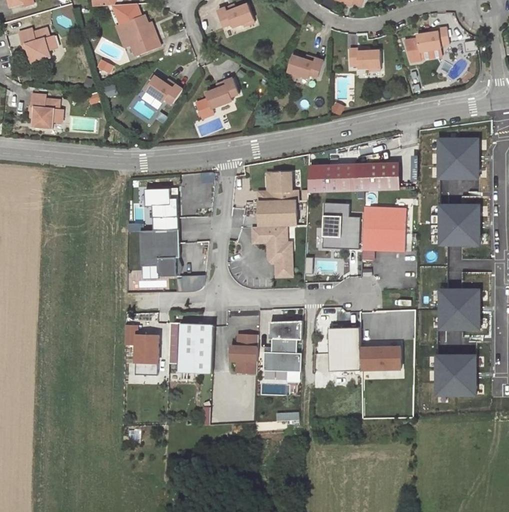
[(226,6),(218,9),(224,25),(231,22),(233,25),(244,21),(254,18),(248,2),(236,7),(228,10),(226,6)]
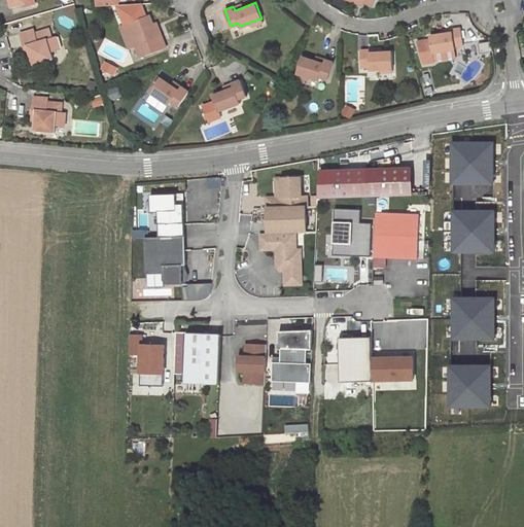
[(147,13),(127,21),(136,44),(134,45),(138,57),(164,46),(160,35),(156,36),(151,23),(147,13)]
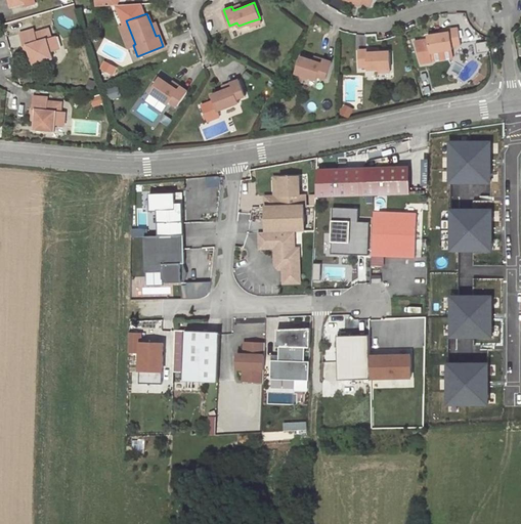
[(135,44),(126,20),(117,25),(125,48),(133,45),(135,44)]
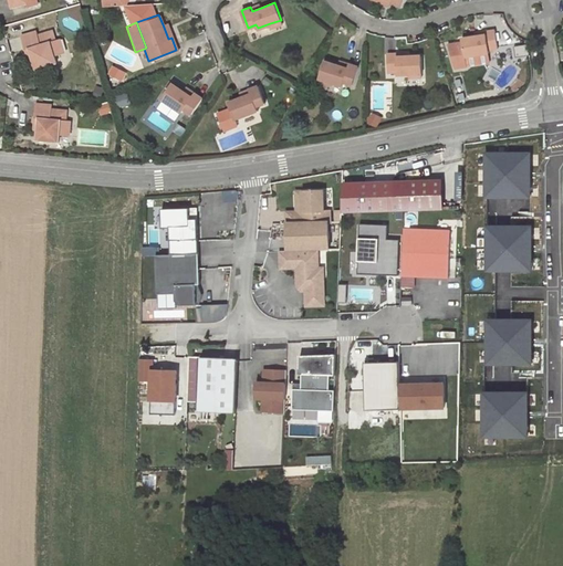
[(166,23),(163,24),(168,39),(171,38),(166,23)]
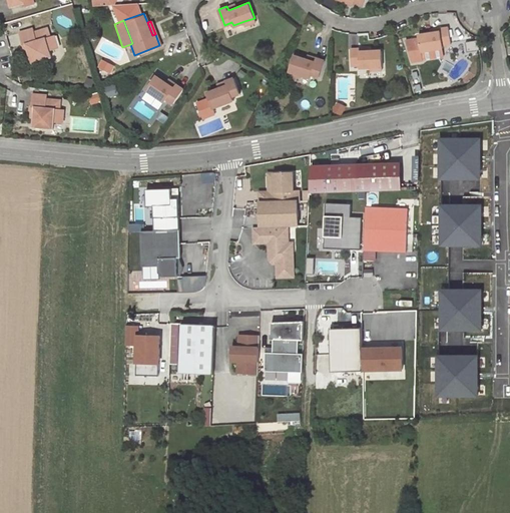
[(432,31),(419,34),(419,37),(406,39),(413,61),(423,59),(422,53),(421,50),(432,48),(444,46),(443,44),(451,42),(448,25),(440,27),(440,30),(432,31)]
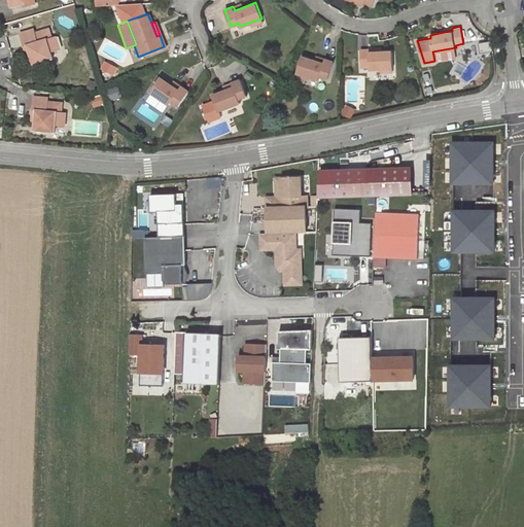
[(32,28),(18,33),(23,48),(27,46),(29,55),(32,64),(51,58),(49,51),(54,50),(49,37),(46,28),(34,32),(32,28)]
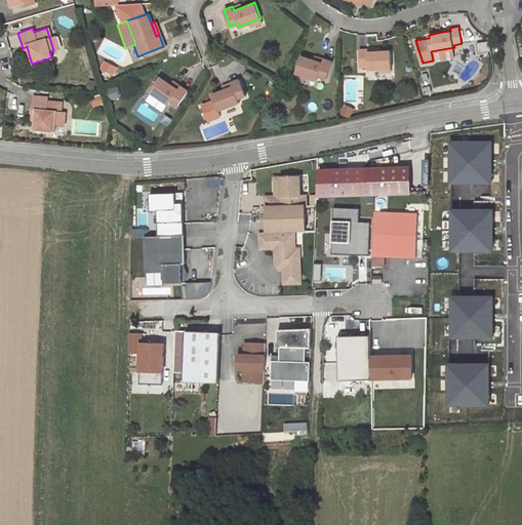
[(53,36),(49,37),(53,50),(57,49),(53,36)]
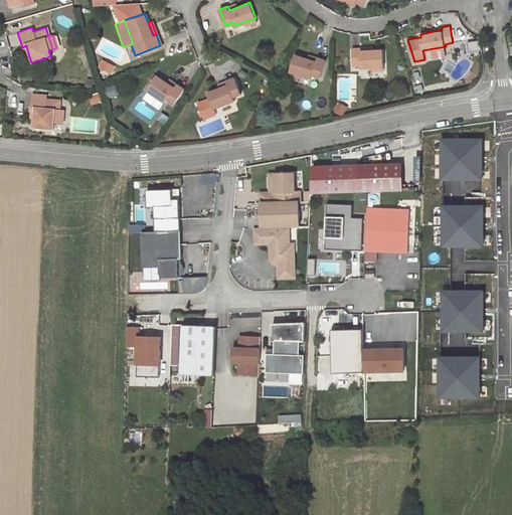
[(361,47),(352,48),(352,65),(361,64),(361,67),(373,67),(383,66),(383,50),(370,50),(361,51),(361,47)]
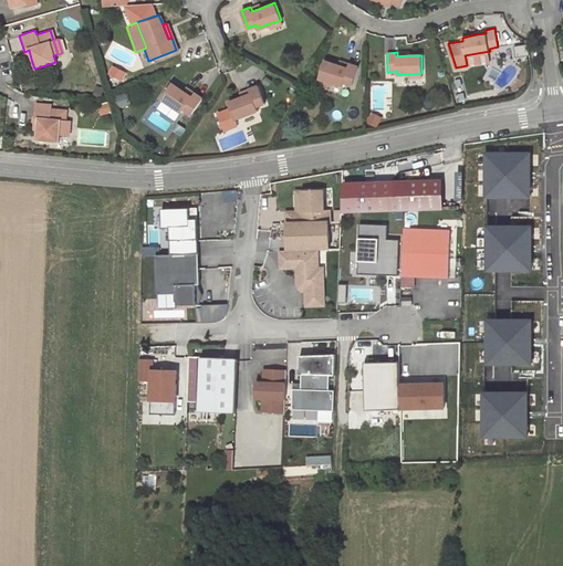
[(339,65),(324,62),(319,79),(331,82),(343,86),(344,82),(353,84),(358,66),(348,63),(347,69),(339,65)]
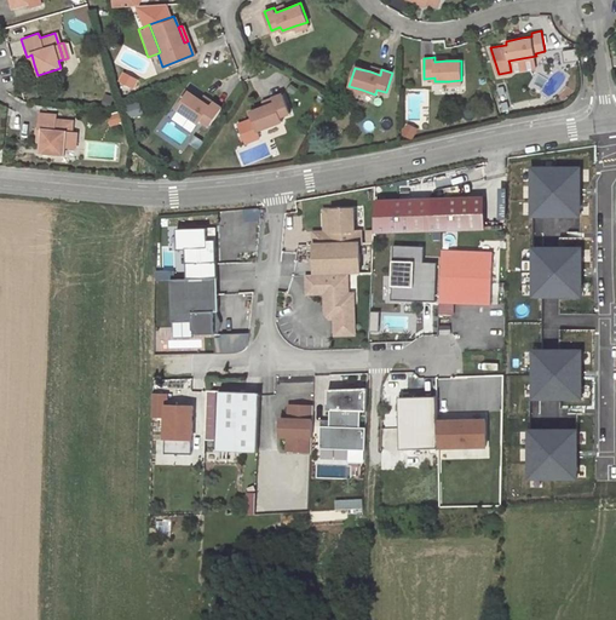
[(122,72),(116,81),(130,89),(134,78),(122,72)]
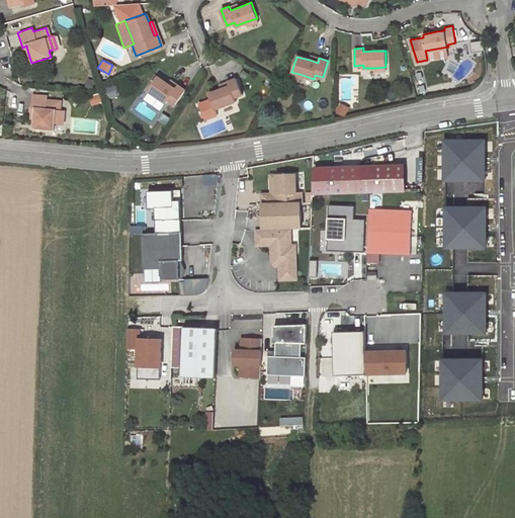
[(167,83),(156,75),(147,89),(156,95),(166,101),(168,98),(175,103),(184,89),(177,84),(174,88),(167,83)]
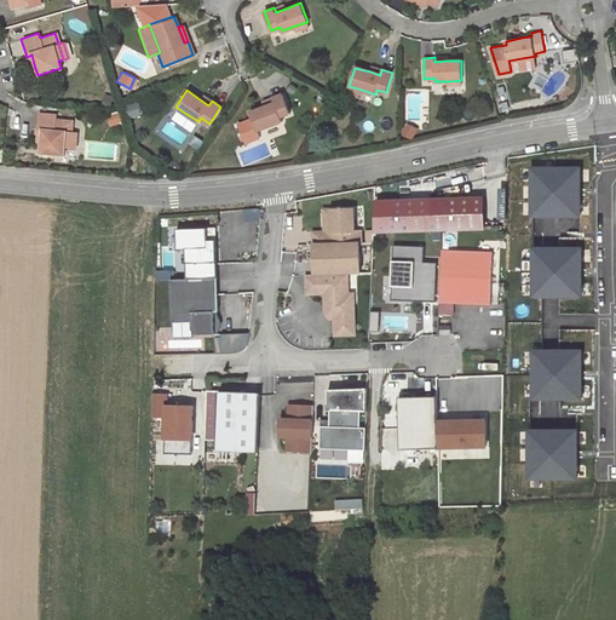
[(265,104),(251,110),(258,128),(270,125),(283,119),(281,115),(291,112),(283,92),(272,96),(275,101),(265,104)]
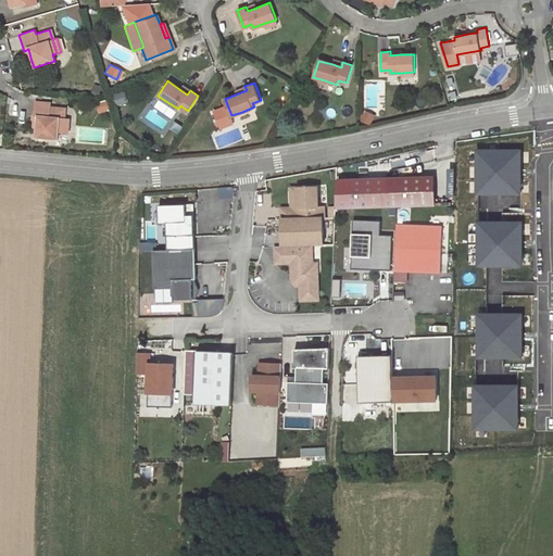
[(190,90),(183,85),(179,89),(187,95),(190,90)]
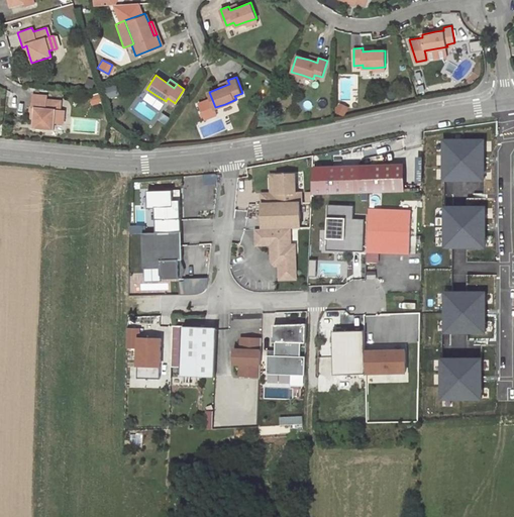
[(103,86),(107,96),(116,92),(112,83),(103,86)]
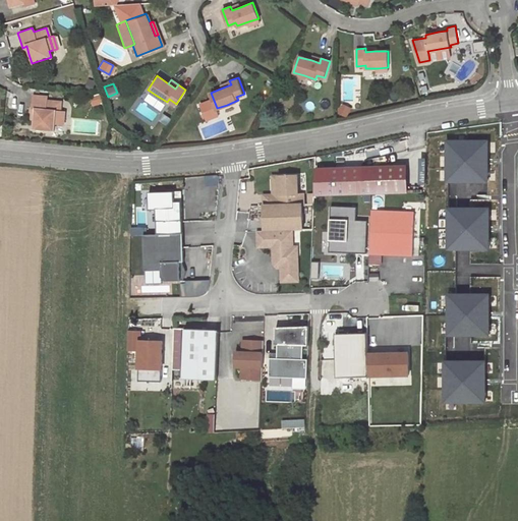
[(157,96),(148,90),(146,92),(155,99),(157,96)]
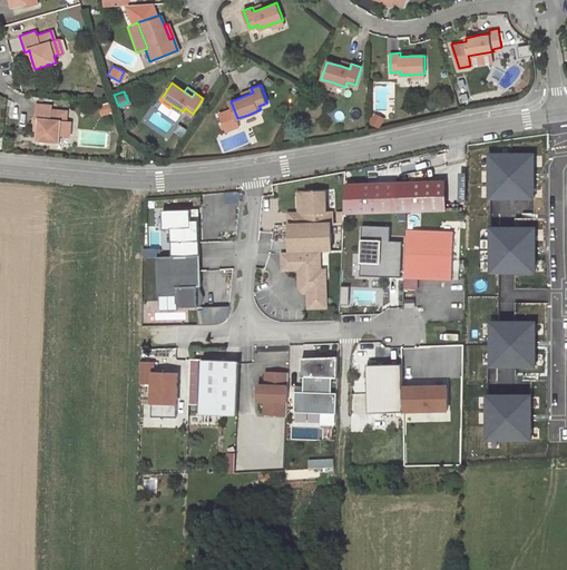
[(50,106),(35,105),(32,121),(37,121),(37,130),(36,140),(58,143),(58,136),(64,136),(65,121),(66,111),(50,110),(50,106)]
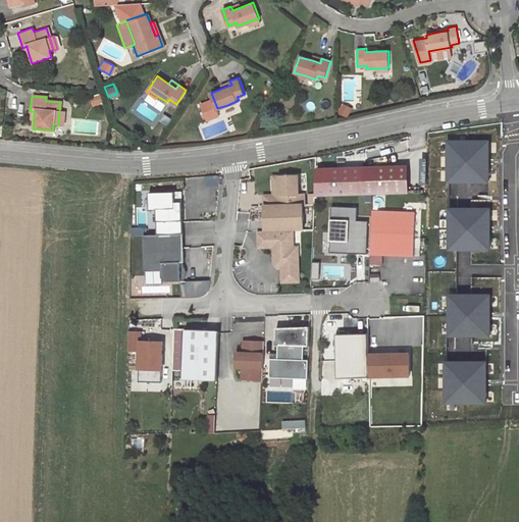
[(344,104),(340,111),(347,115),(351,108),(344,104)]
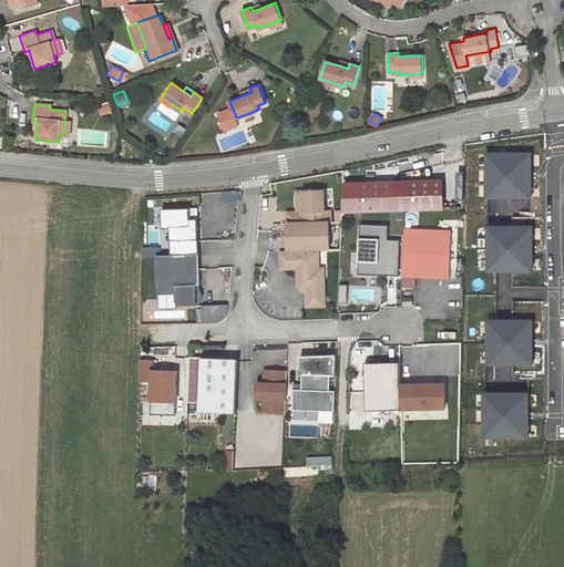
[(526,152),(485,153),(486,199),(527,197),(526,152)]
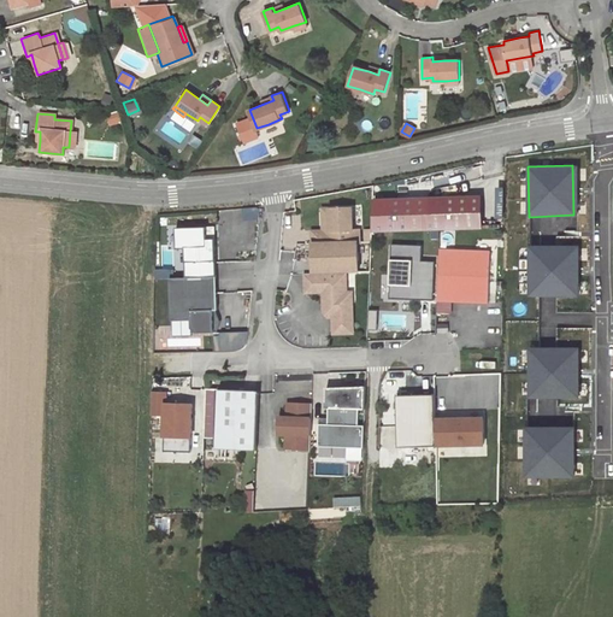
[(479,198),(373,201),(375,231),(479,228),(479,198)]
